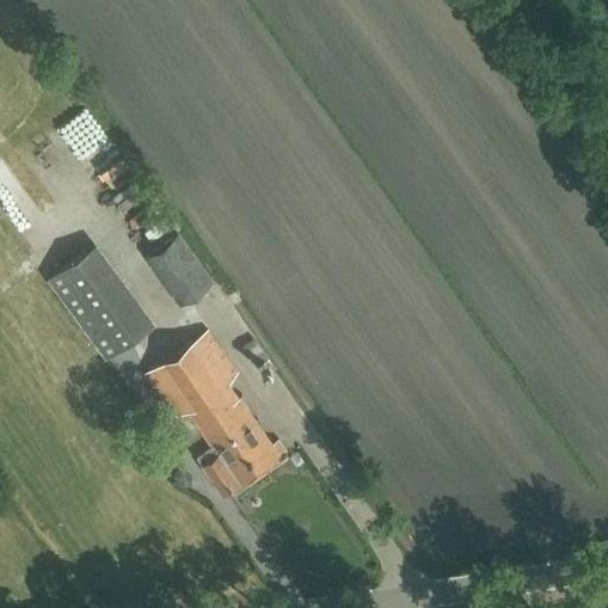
[(183,307),(215,284),(182,237),(149,260),(183,307)]
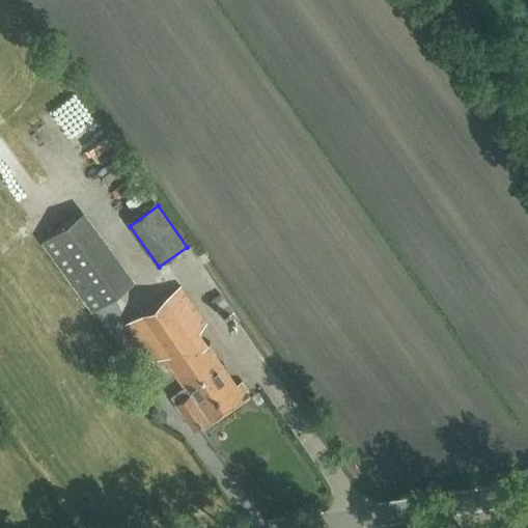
[(127,288),(77,220),(44,245),(93,313),(127,288)]
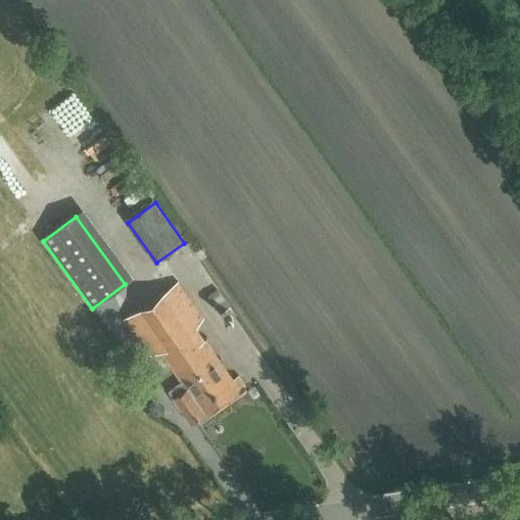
[(234,382),(196,328),(205,322),(179,284),(127,320),(154,359),(162,351),(185,383),(172,392),(177,398),(194,425),(247,387),(241,378),(234,382)]
